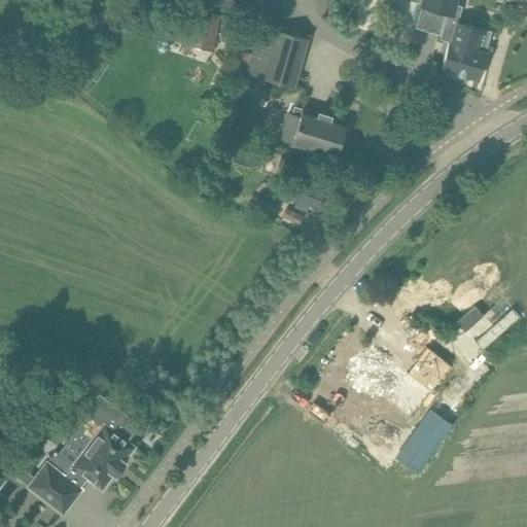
[(422,0),(421,4),(420,7),(421,7),(446,14),(452,16),(455,5),(456,0),(422,0)]
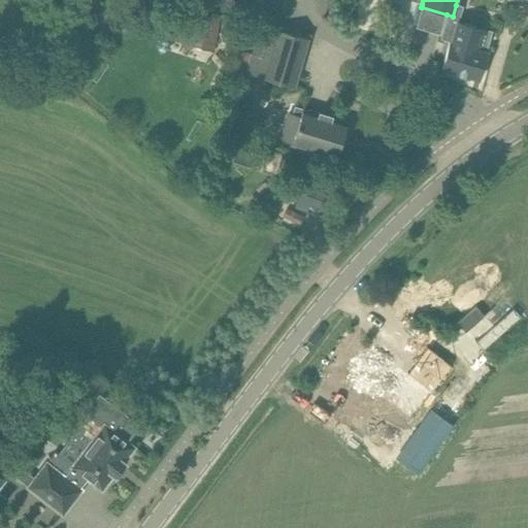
[(166,15),(160,41),(213,54),(221,19),(166,15)]
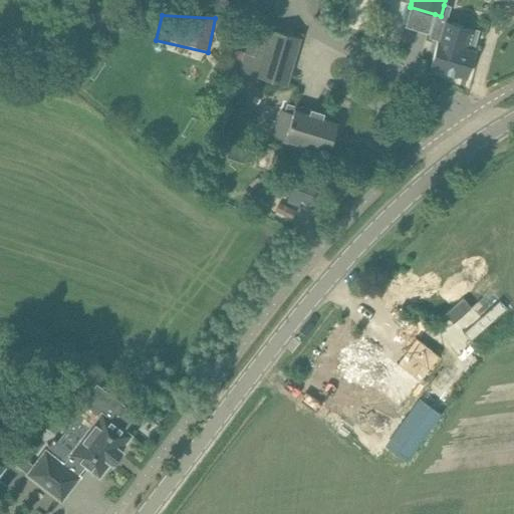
[(440,41),(438,40),(430,67),(465,77),(479,31),(446,21),(440,41)]
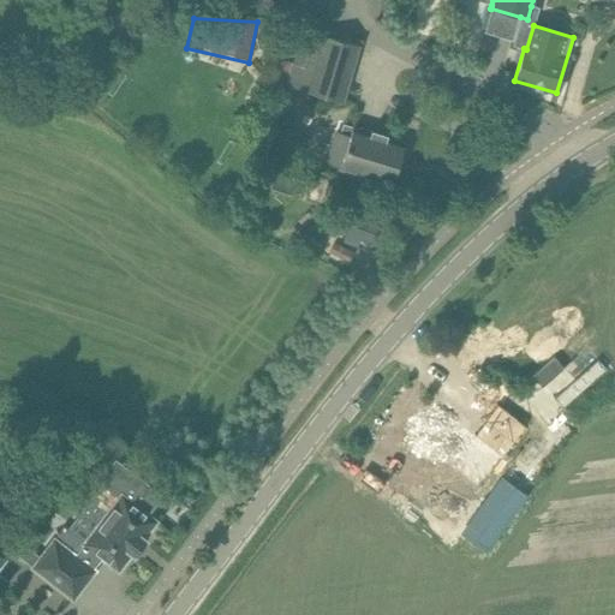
[(288,85),(344,101),(359,46),(304,29),(288,85)]
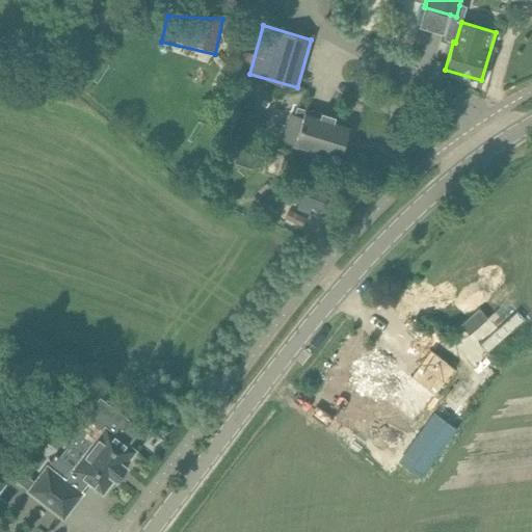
[(281,126),(276,139),(294,145),(293,149),(338,162),(350,123),(304,109),(304,111),(296,109),(294,116),(289,114),(285,128),(281,126)]
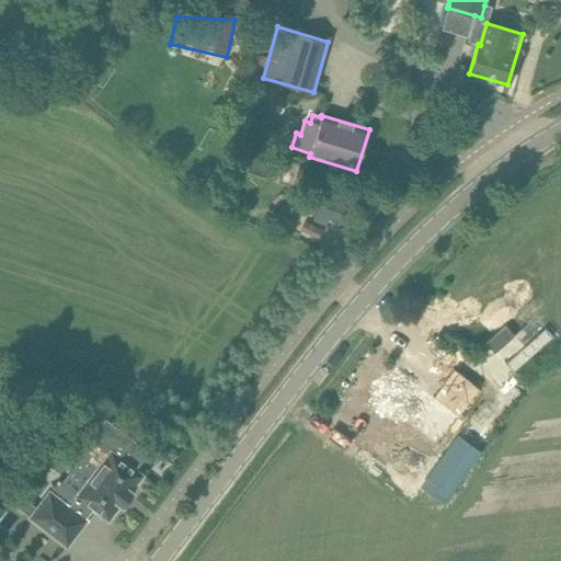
[(340,221),(346,203),(310,190),(304,209),(340,221)]
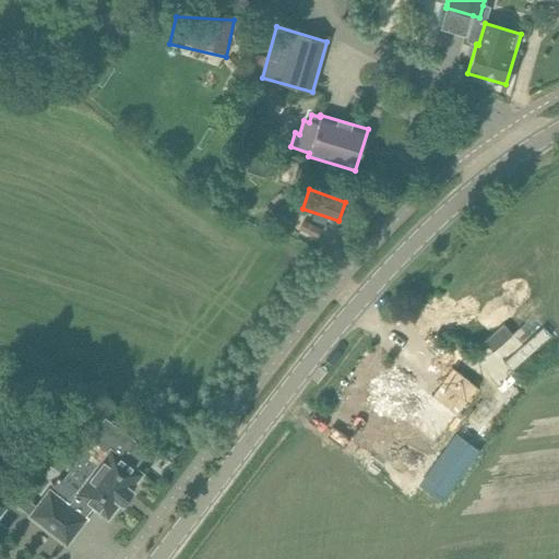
[(484,342),(492,352),(512,334),(503,324),(484,342)]
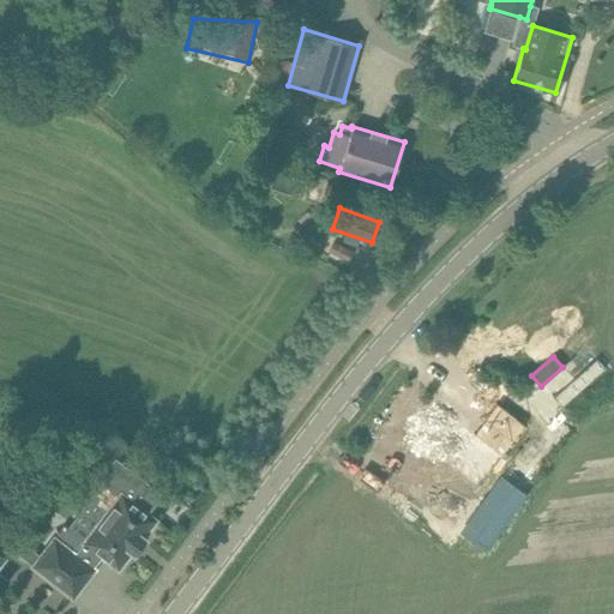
[(474,405),(474,407),(528,447),(546,423),(492,383),(474,405)]
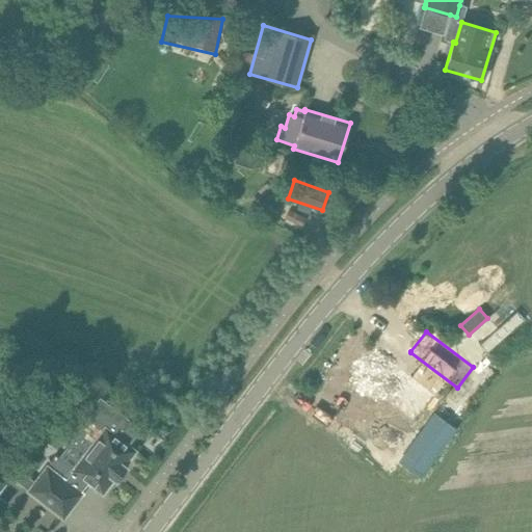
[(343,395),(342,395),(370,417),(395,386),(399,389),(415,368),(393,351),(387,360),(376,351),(365,367),(362,365),(352,378),(354,379),(343,395)]
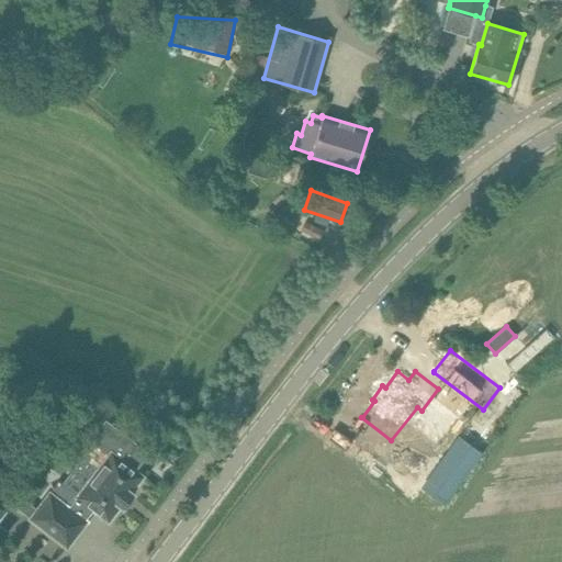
[(36,509),(30,519),(67,548),(87,521),(85,520),(93,509),(109,521),(121,506),(123,507),(133,494),(131,492),(143,476),(135,471),(148,453),(105,420),(91,439),(96,444),(110,453),(77,496),(64,485),(58,481),(49,493),(36,509)]
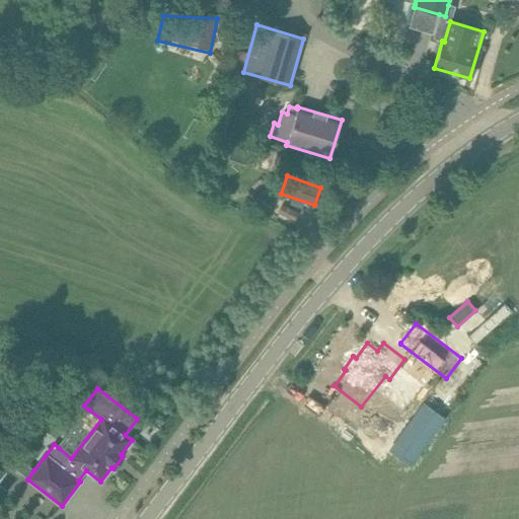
[(421,409),(389,452),(411,467),(442,424),(421,409)]
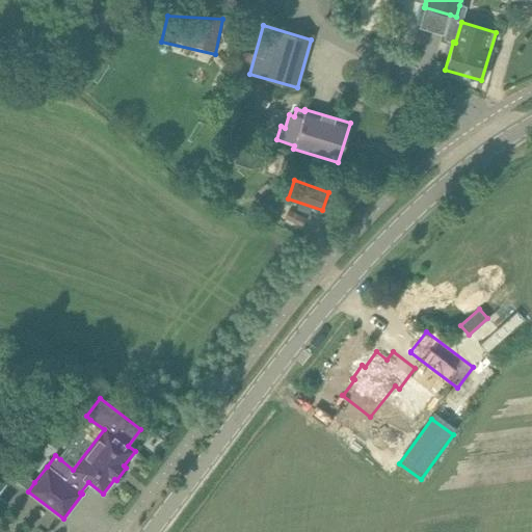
[(0,487),(9,476),(28,491),(34,482),(6,460),(0,469),(0,511),(6,504),(0,498),(0,487)]
